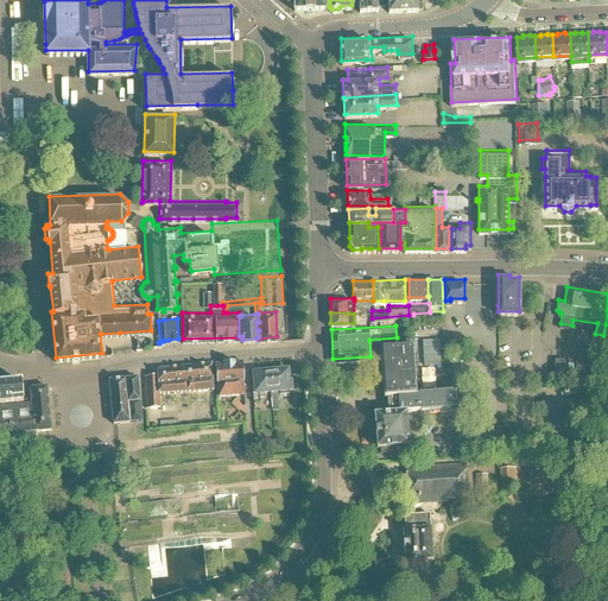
[(120,333),(101,334),(103,356),(83,359),(83,366),(84,371),(92,440),(121,436),(122,437),(152,467),(154,493),(159,536),(159,539),(160,538),(160,542),(203,537),(219,536),(219,531),(214,487),(214,484),(208,437),(171,441),(156,435),(141,429),(140,417),(141,417),(140,397),(138,373),(137,373),(134,355),(133,341),(120,342),(120,333)]
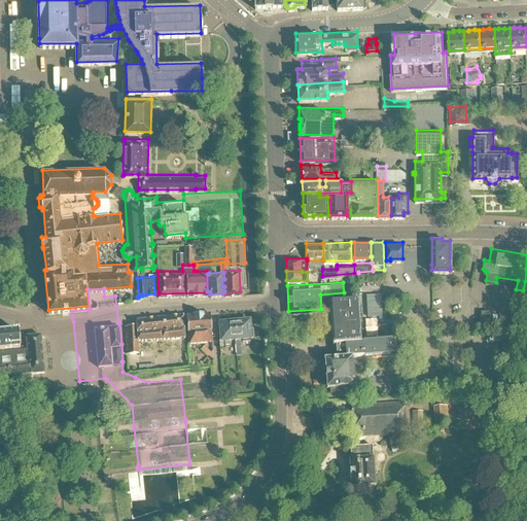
[(366,291),(367,312),(382,311),(380,290),(366,291)]
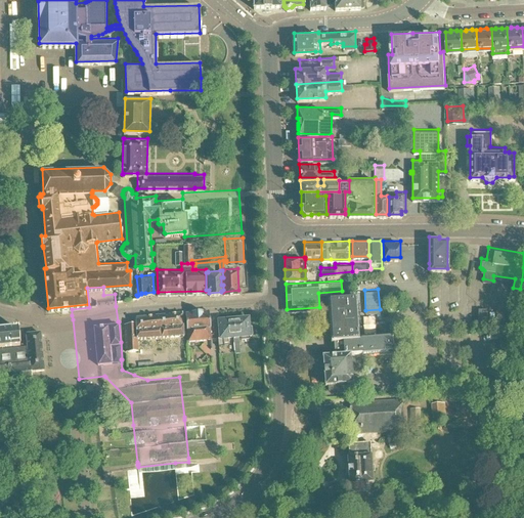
[(360,334),(360,336),(358,337),(356,295),(328,297),(331,339),(334,339),(335,352),(323,353),(323,354),(319,357),(320,361),(323,364),(325,382),(328,382),(328,386),(349,385),(349,380),(352,380),(350,351),(361,350),(361,353),(392,350),(391,331),(360,334)]
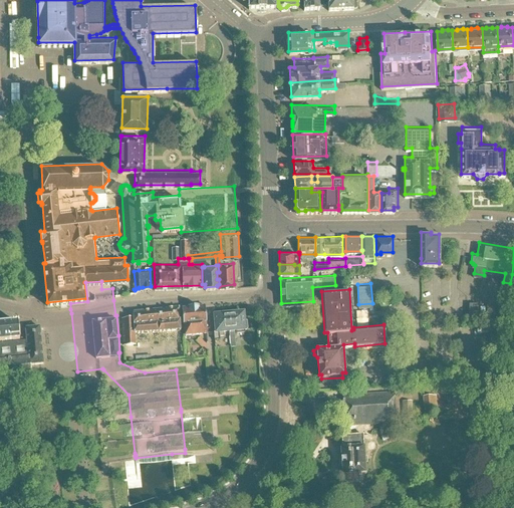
[(469,300),(469,318),(478,317),(478,300),(469,300)]
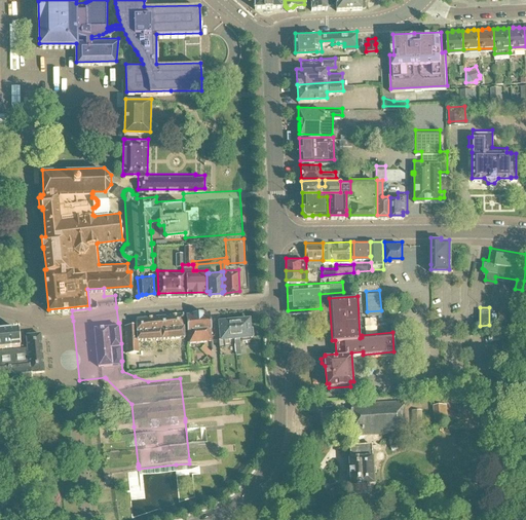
[(211,326),(212,325),(210,308),(203,309),(203,308),(192,309),(192,310),(186,310),(187,328),(188,327),(189,339),(212,337),(211,326)]
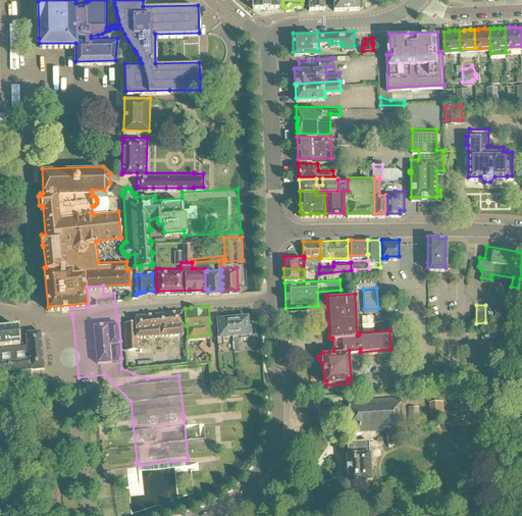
[(123,319),(125,347),(137,346),(137,333),(160,332),(183,330),(184,330),(181,308),(167,309),(136,312),(136,318),(123,319)]
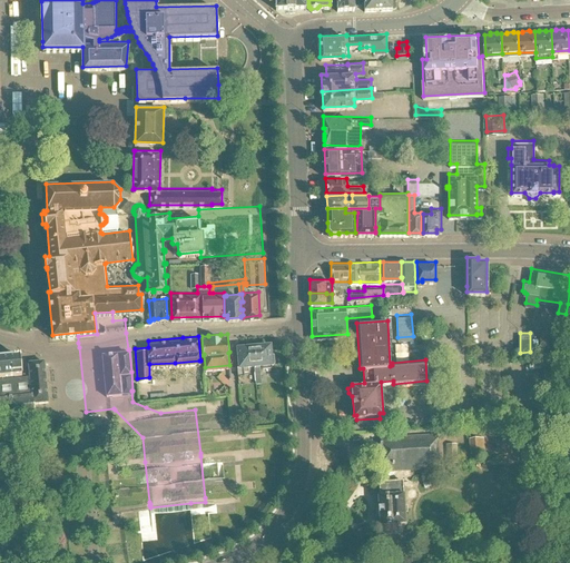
[(243,363),(254,362),(255,362),(253,343),(253,341),(243,342),(243,344),(238,345),(239,363),(237,364),(237,373),(244,372),(243,363)]
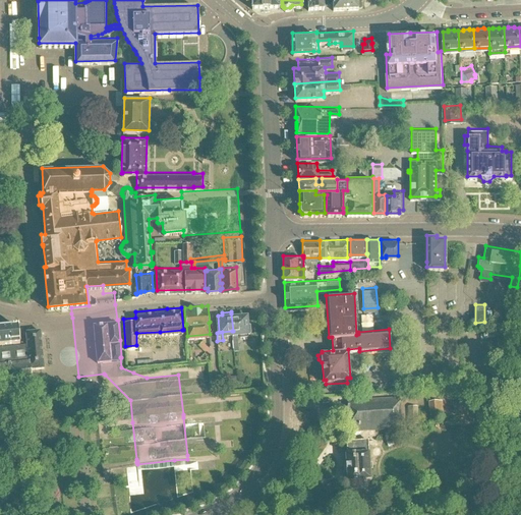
[(233,331),(232,331),(234,347),(238,347),(237,333),(239,333),(239,334),(248,333),(248,330),(251,330),(250,321),(247,321),(246,312),(231,313),(233,331)]
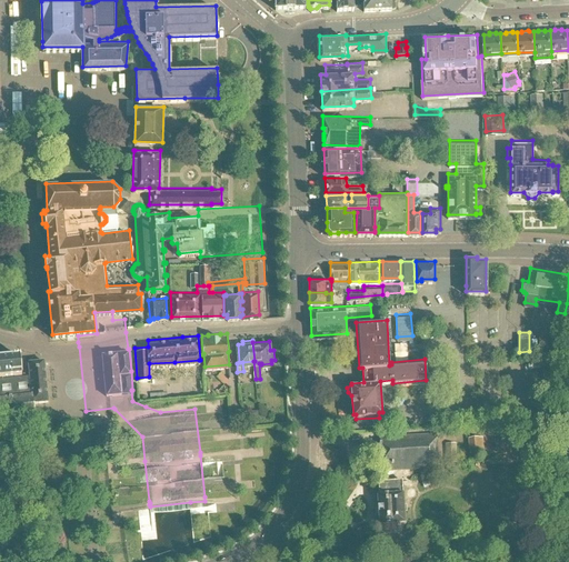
[(542,350),(543,387),(559,385),(558,372),(565,372),(563,349),(542,350)]
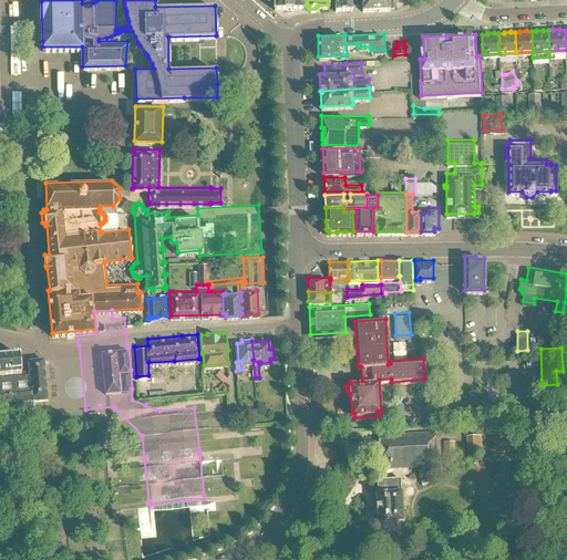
[(0,353),(0,372),(21,371),(20,351),(0,353)]
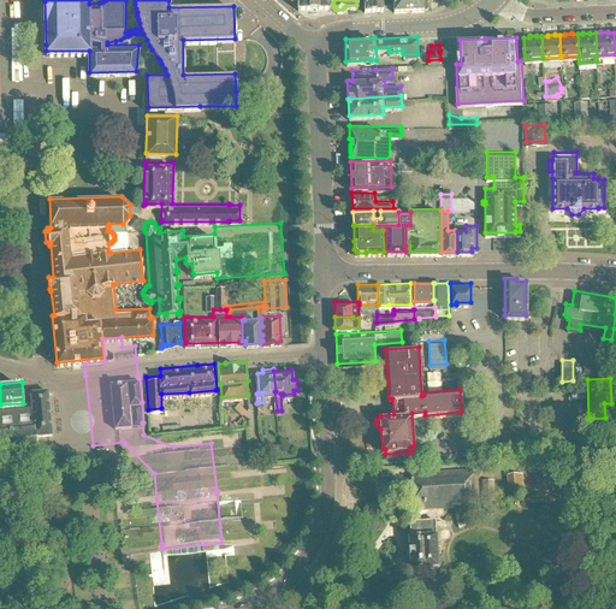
[(30,389),(31,400),(25,401),(25,404),(0,407),(0,435),(1,445),(36,442),(35,432),(52,431),(47,386),(30,389)]
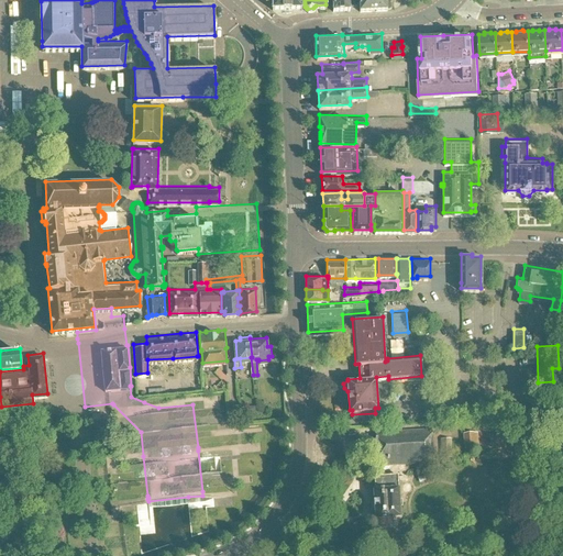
[(529,398),(530,410),(539,410),(539,397),(529,398)]
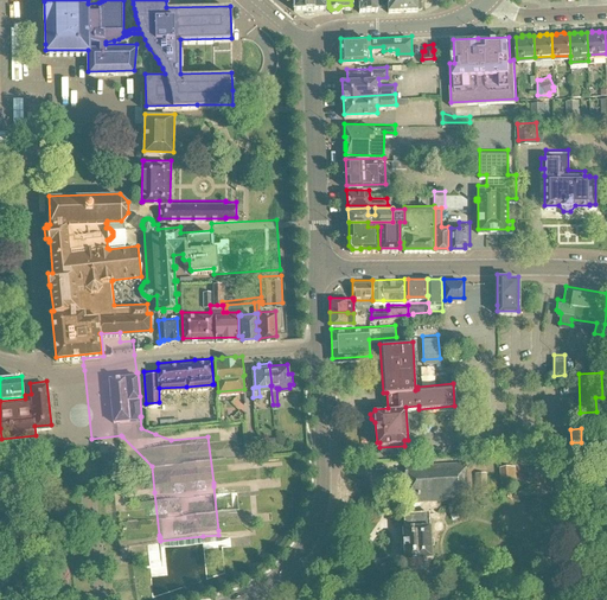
[(404,461),(407,498),(467,495),(465,458),(404,461)]
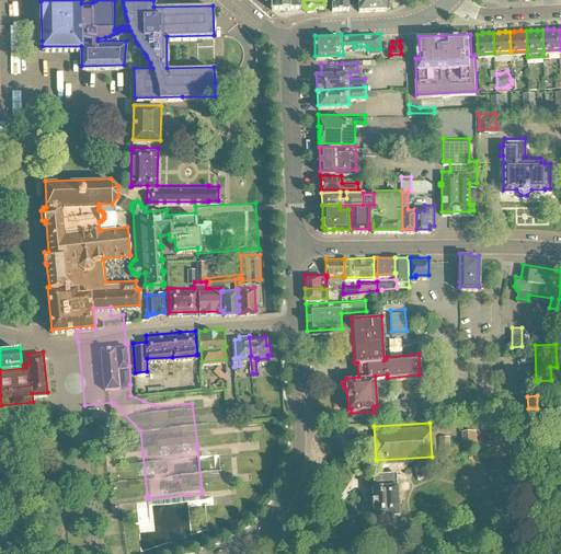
[(478,441),(476,426),(454,430),(456,442),(478,441)]
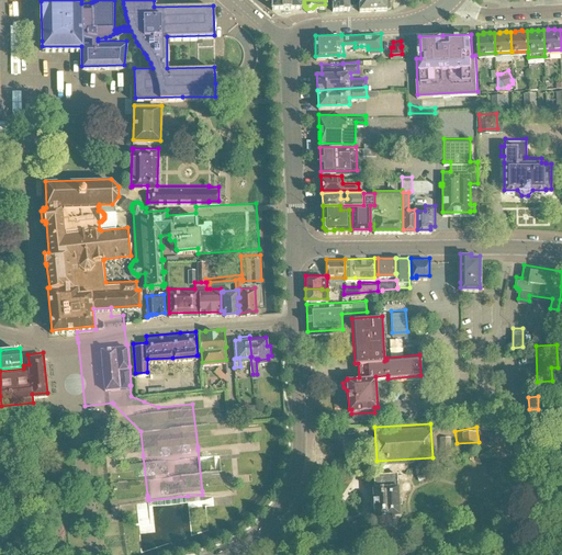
[(439,433),(440,452),(450,452),(450,433),(439,433)]
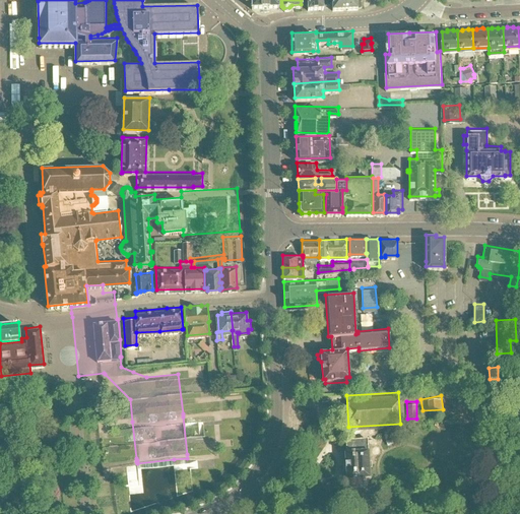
[(363,474),(370,474),(367,435),(345,437),(346,449),(344,449),(346,475),(349,475),(349,484),(364,483),(363,474)]
